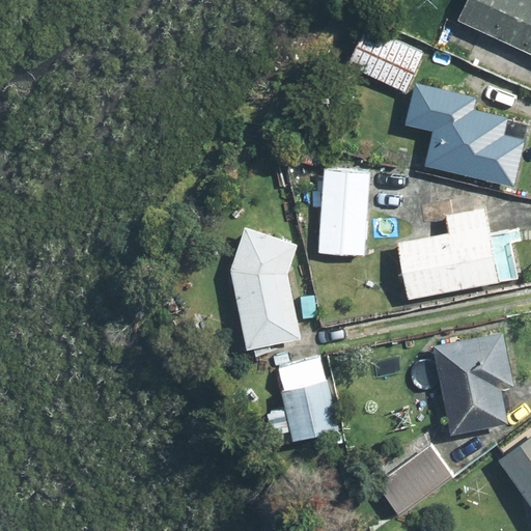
[(530,0),(464,0),(456,18),(530,52),(530,0)]
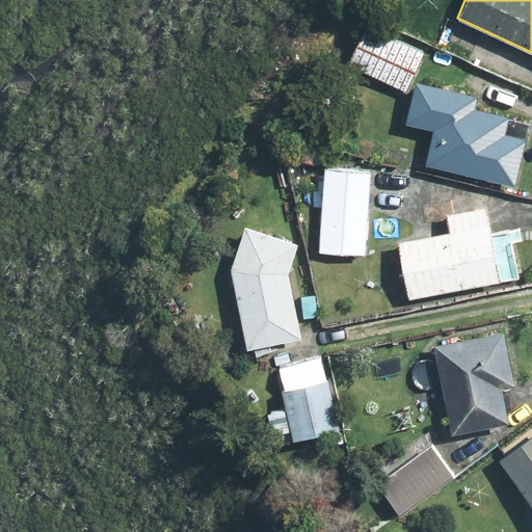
[(347,64),(405,90),(423,52),(366,25),(347,64)]
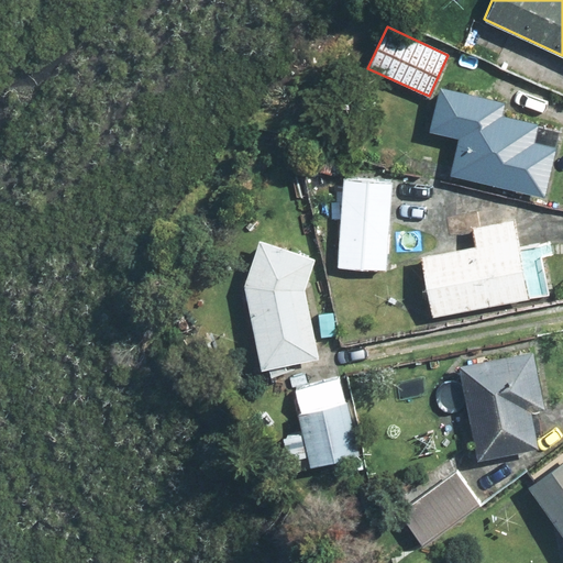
[(459,138),(450,175),(543,197),(555,147),(532,142),(537,123),(500,114),(504,101),(439,86),(428,131),(459,138)]
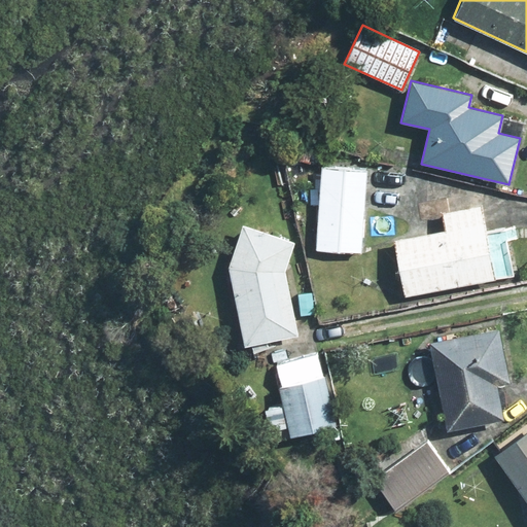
[(316,250),(361,253),(366,170),(321,167),(320,180),(296,179),(296,184),(293,183),(293,191),(296,191),(295,205),(319,206),(316,250)]
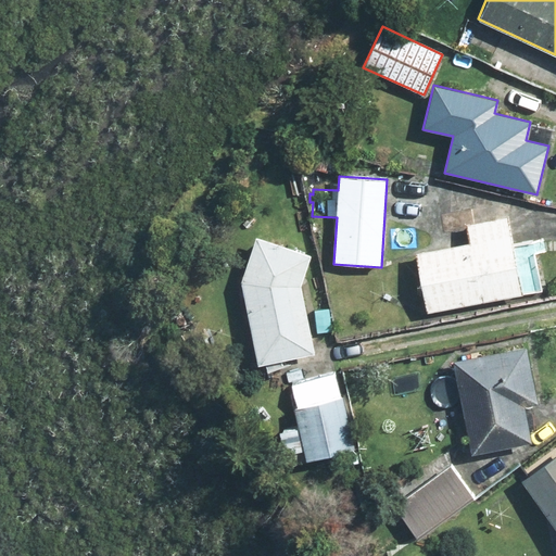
[(469,243),(414,253),(425,313),(521,295),(507,216),(465,224),(469,243)]
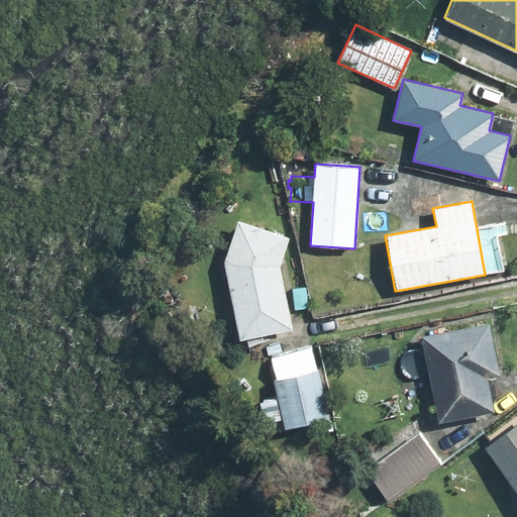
[(237,220),(223,263),(238,338),(291,328),(279,265),(288,237),(237,220)]
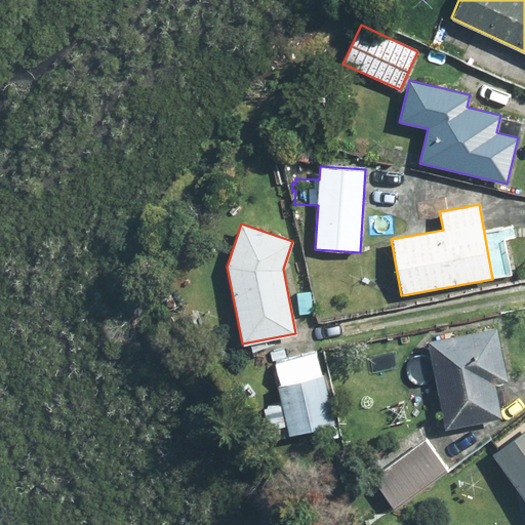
[(427,339),(444,429),(500,418),(494,382),(508,380),(497,326),(427,339)]
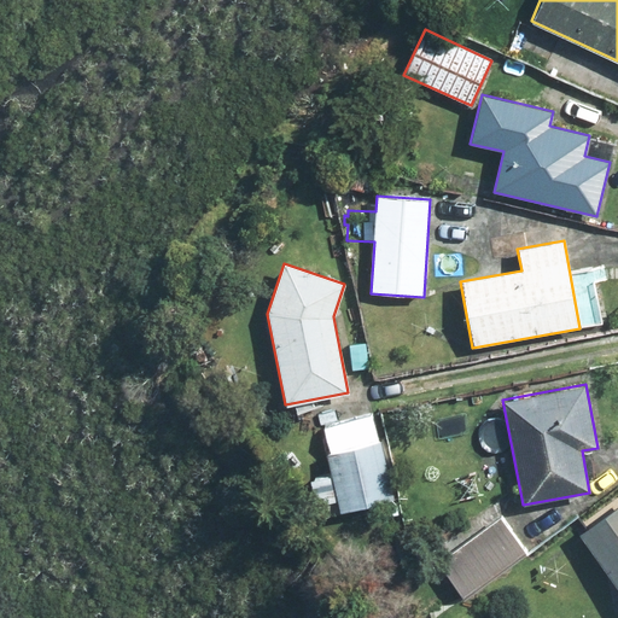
[(380,442),(375,442),(371,418),(324,426),(330,454),(327,454),(332,476),(309,481),(315,505),(338,500),(340,512),(392,500),(380,442)]
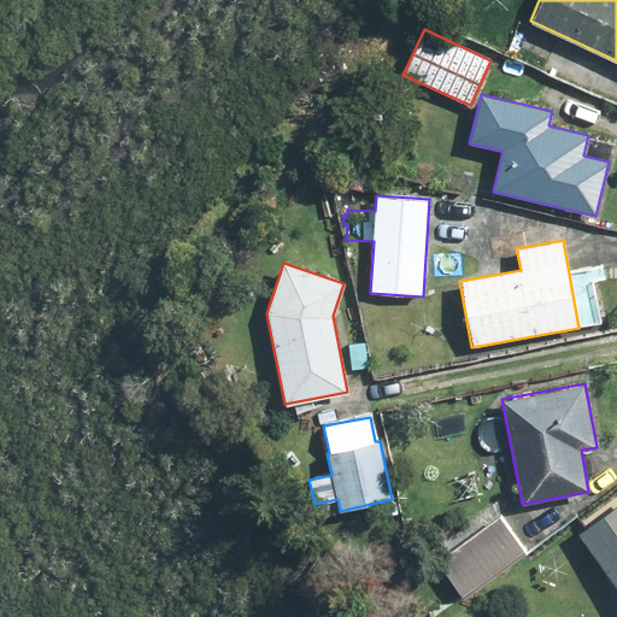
[(616,504),(579,533),(616,588),(616,504)]
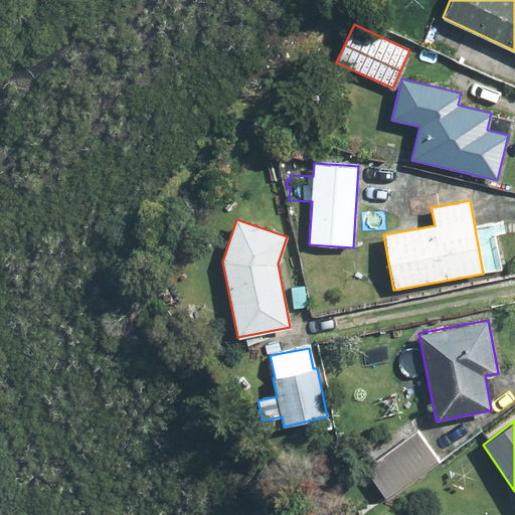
[(364,470),(386,499),(439,461),(416,431),(364,470)]
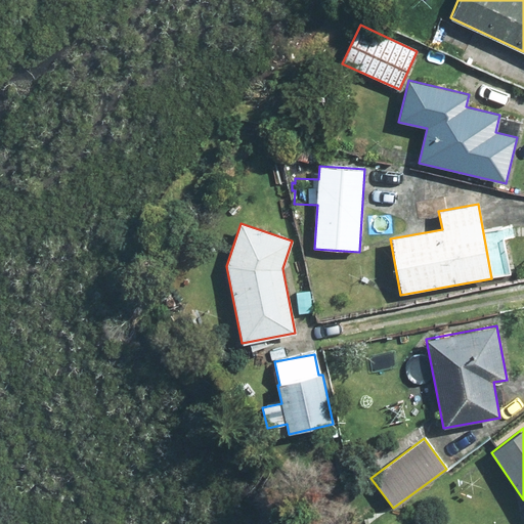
All buildings are outlined.
